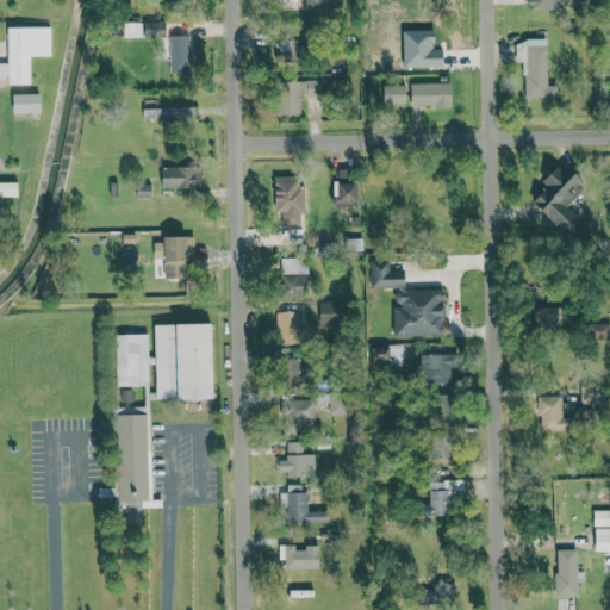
[(526,0),(527,10),(566,8),(565,0),(526,0)]
